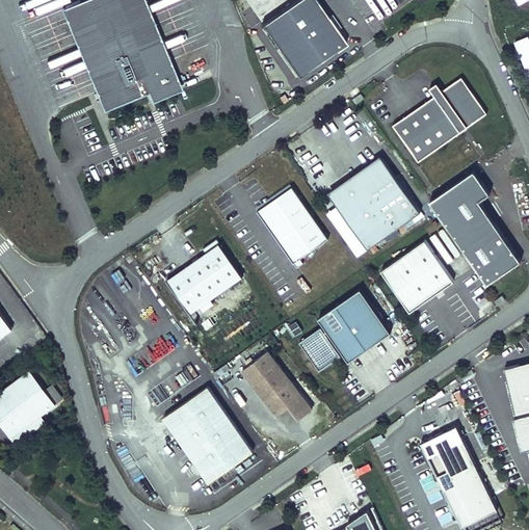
[(177,91),(137,0),(85,0),(64,8),(107,108),(144,91),(150,103),(177,91)]
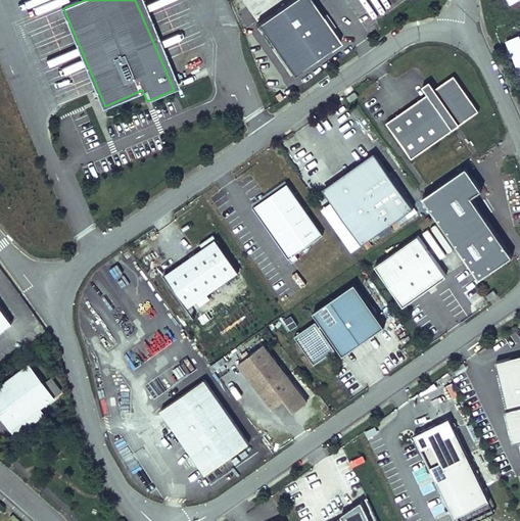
[(340,42),(311,0),(290,0),(256,25),(293,76),(340,42)]
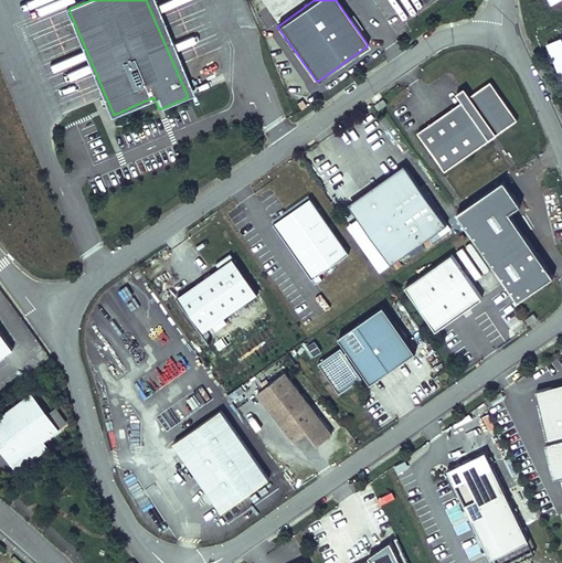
[(561,45),(560,41),(545,48),(561,86),(561,45)]
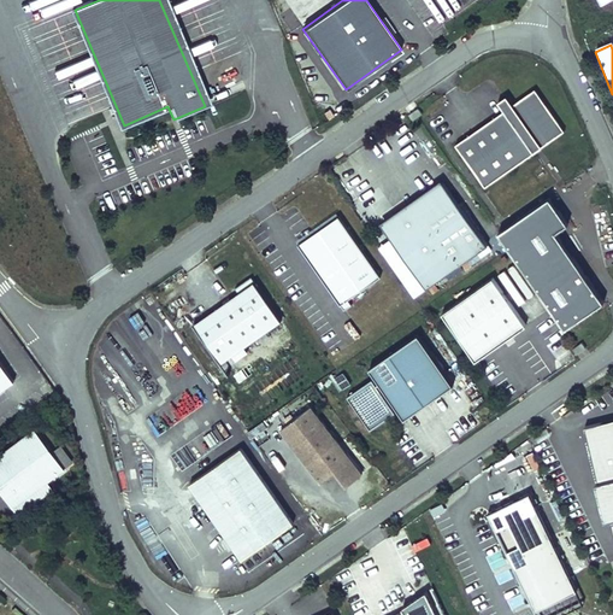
[(482,189),(561,134),(532,92),(507,109),(504,104),(500,106),(504,112),(453,147),(482,189)]
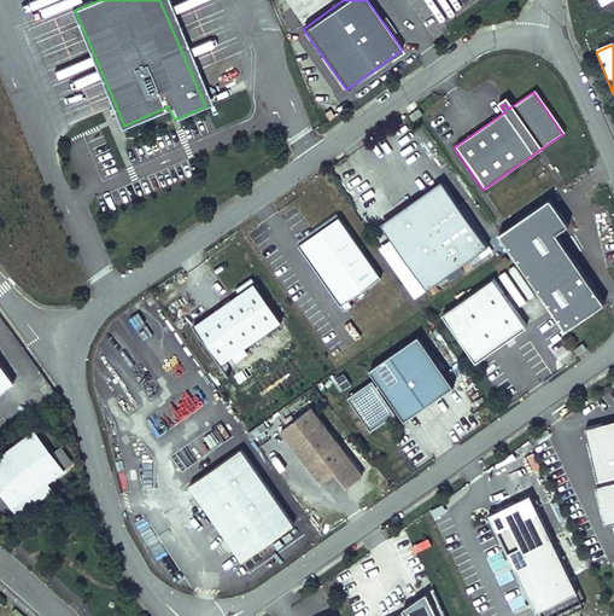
[(411,122),(420,116),(416,111),(408,117),(411,122)]
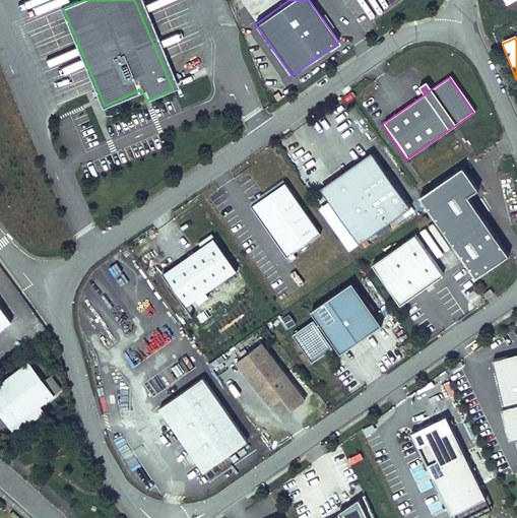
[(391,221),(408,209),(371,155),(319,192),(357,246),(391,221)]
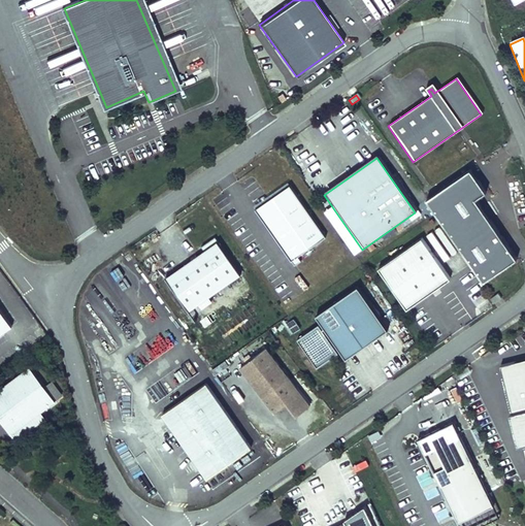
[(310,170),(300,177),(309,192),(320,185),(310,170)]
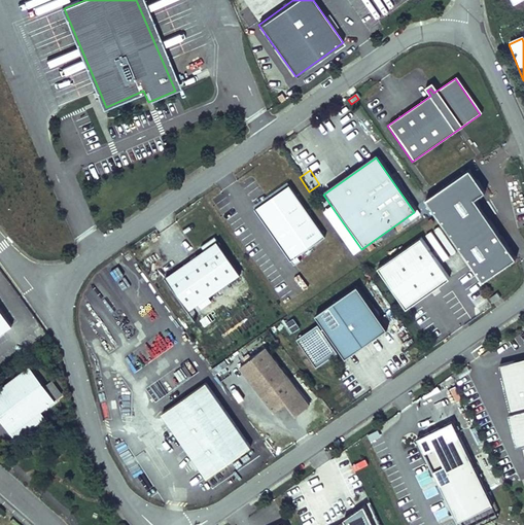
[(483,194),(467,172),(424,202),(481,283),(514,259),(473,201),(483,194)]
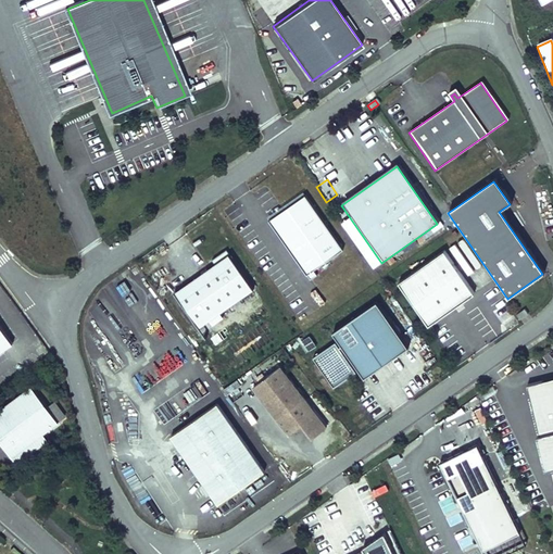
[(341,250),(304,196),(266,222),(306,279),(314,274),(311,271),(341,250)]
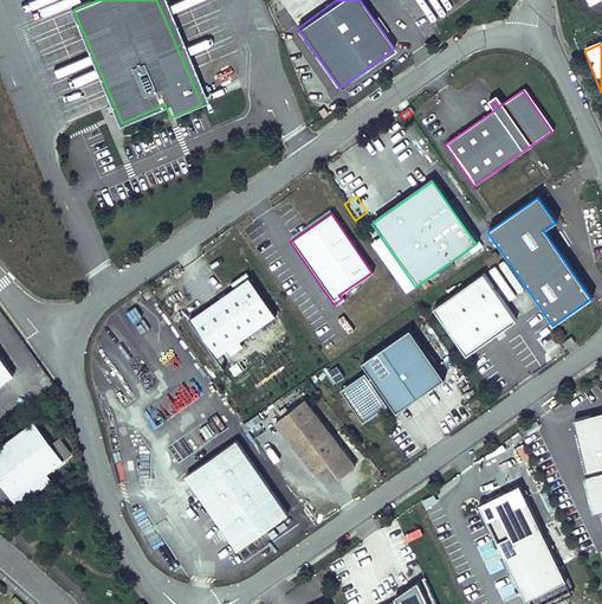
[(274,316),(246,274),(228,286),(233,291),(191,321),(215,358),(227,351),(231,355),(241,347),(238,341),(274,316)]
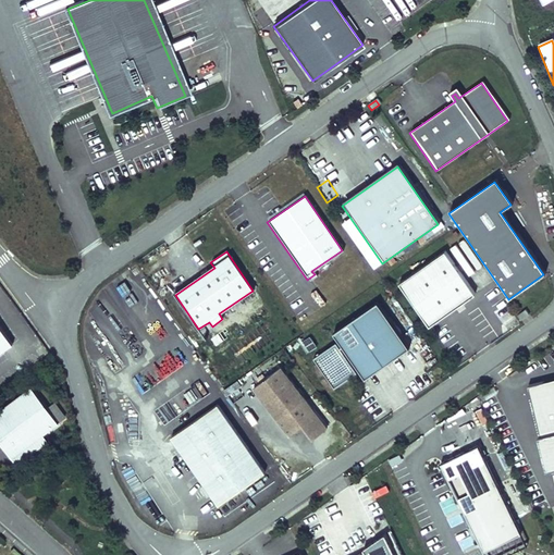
[(472,296),(442,253),(396,285),(427,328),(472,296)]
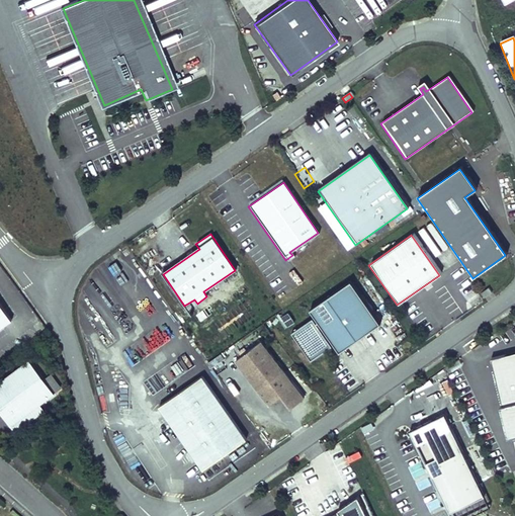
[(378,324),(349,282),(309,311),(338,352),(378,324)]
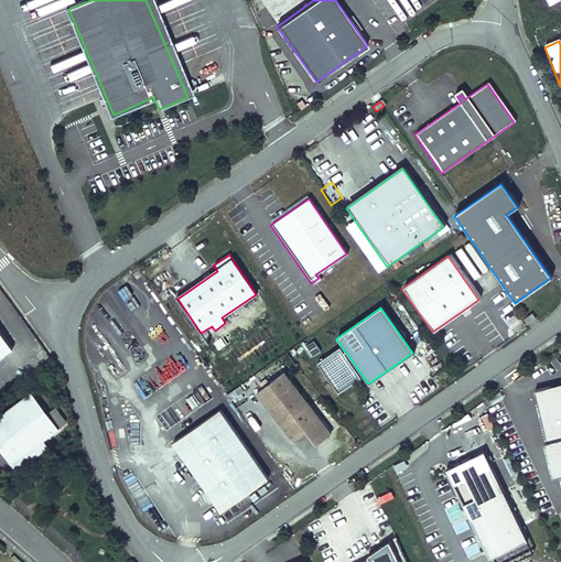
[(525,326),(532,320),(529,315),(521,321),(525,326)]
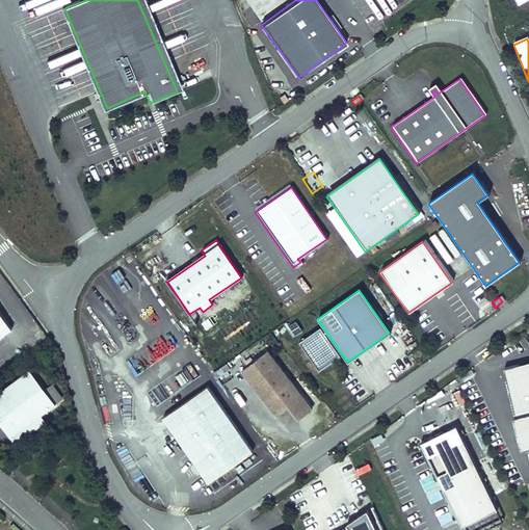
[(0,341),(10,335),(0,319),(0,341)]
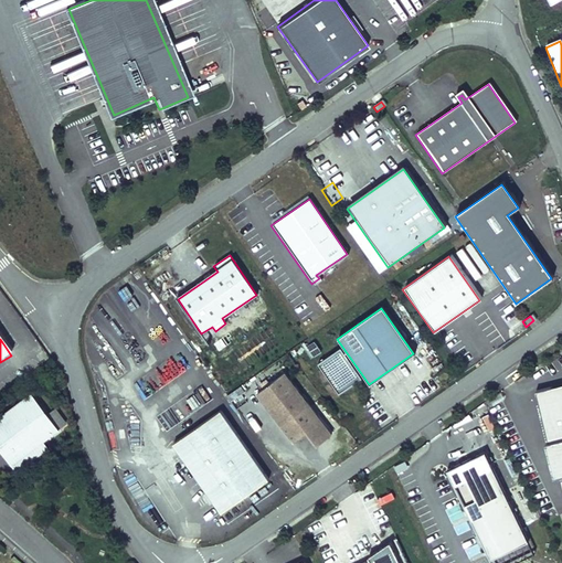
[(304,348),(309,359),(319,356),(314,343),(304,348)]
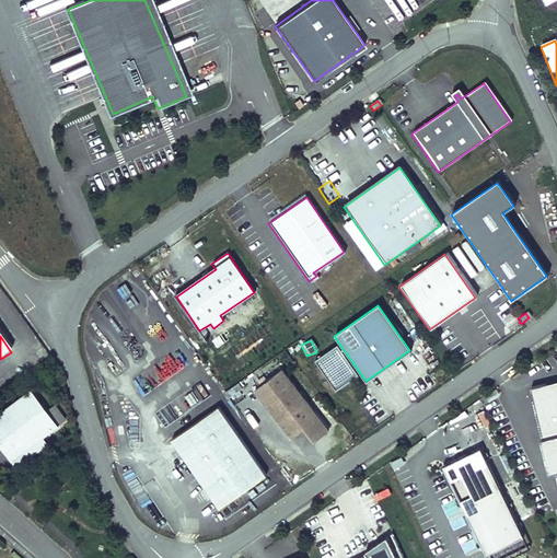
[(357,376),(336,346),(314,361),(335,392),(357,376)]
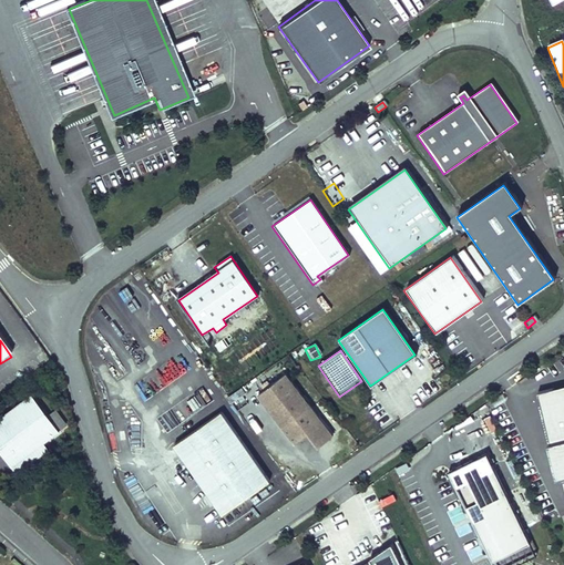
[(331,438),(285,376),(284,376),(257,397),(294,444),(307,434),(318,449),(331,438)]
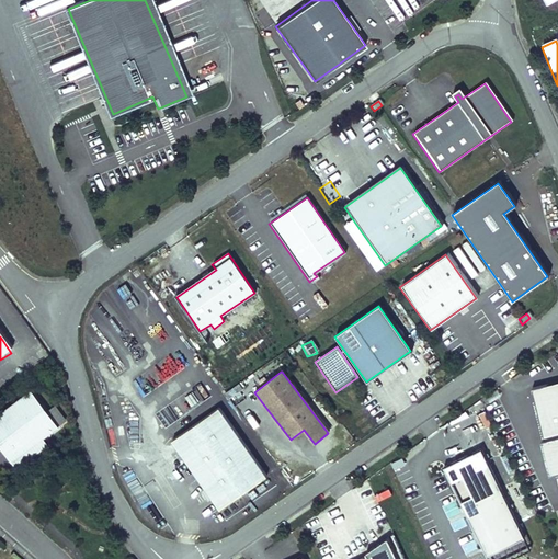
[(557,472),(557,384),(530,391),(533,407),(537,406),(546,442),(542,443),(549,476),(557,474),(557,472)]
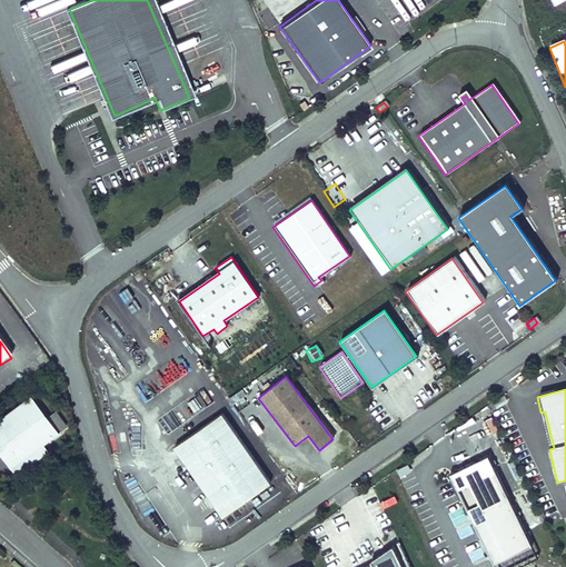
[(0,460),(9,473),(57,439),(30,400),(0,421),(0,460)]
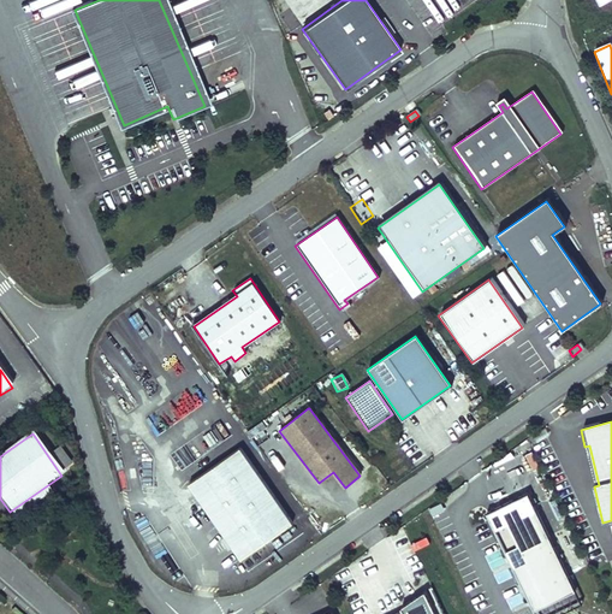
[(291,525),(239,449),(188,485),(241,560),(291,525)]
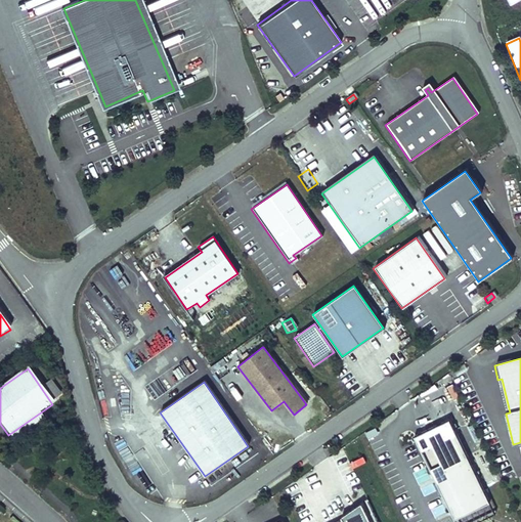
[(487,504),(447,421),(413,437),(453,520),(487,504)]
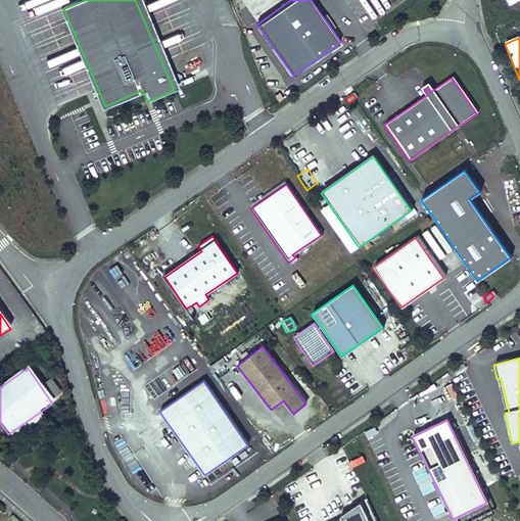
[(421,496),(431,491),(429,486),(418,491),(421,496)]
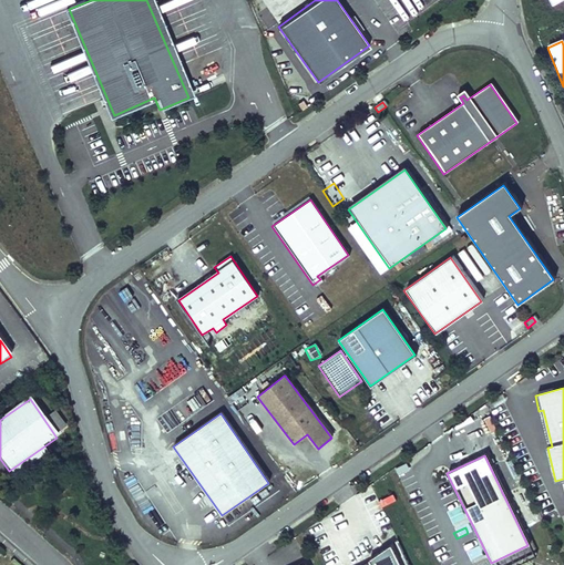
[(406,564),(396,543),(367,556),(370,564),(406,564)]
